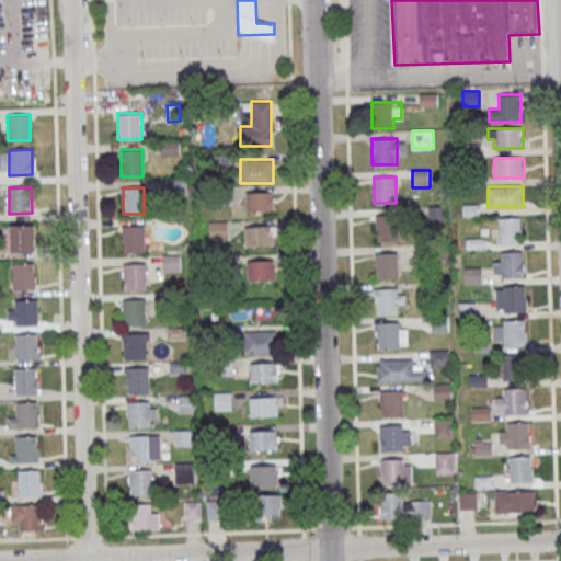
[(245,192),(245,213),(273,213),(273,192),(245,192)]
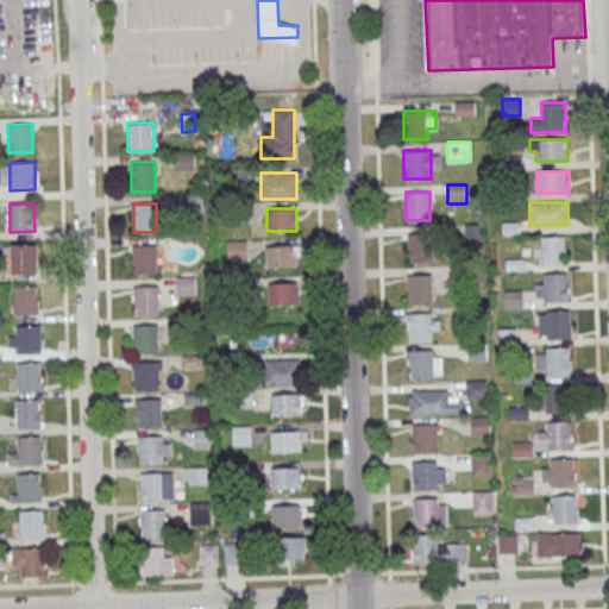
[(542,236),(565,236),(566,264),(544,264),(542,236)]
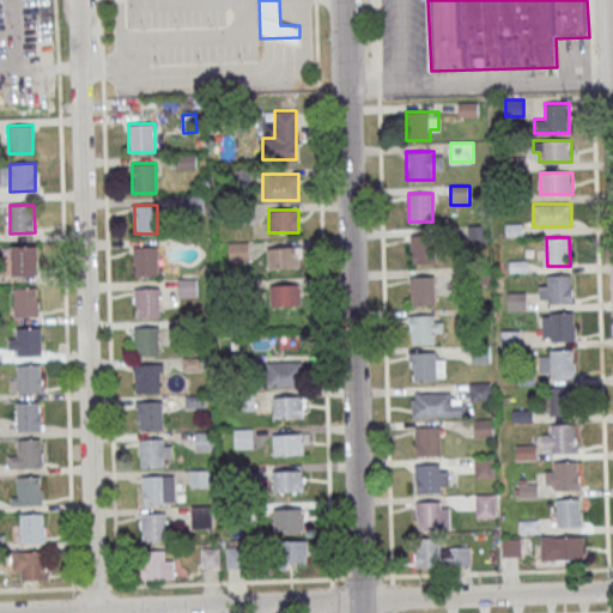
[(413,263),(436,263),(436,241),(413,241),(413,263)]
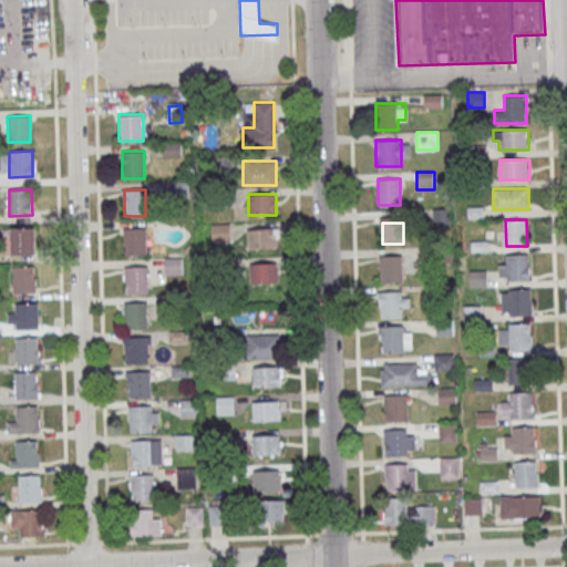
[(212,241),(229,241),(229,224),(212,224),(212,241)]
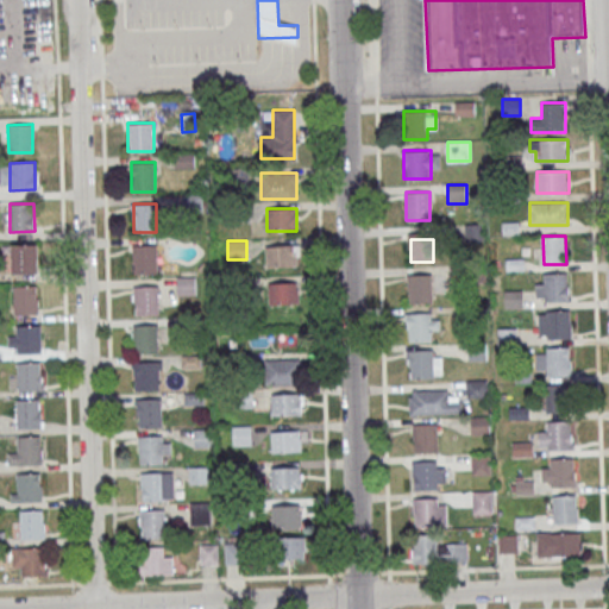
[(11,245),(41,244),(41,272),(12,272),(11,245)]
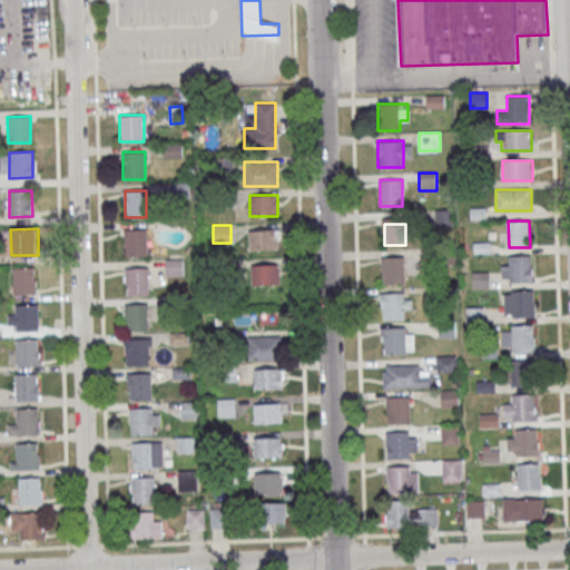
[(125,255),(147,255),(147,228),(125,228),(125,255)]
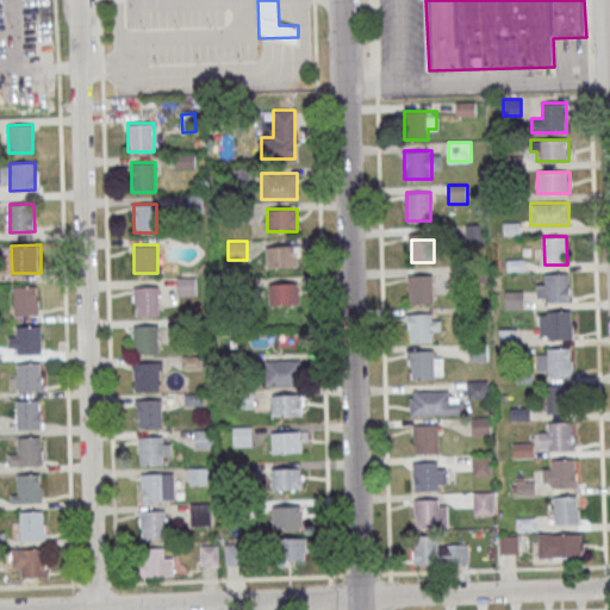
[(266,246),(267,267),(297,267),(297,244),(266,246)]
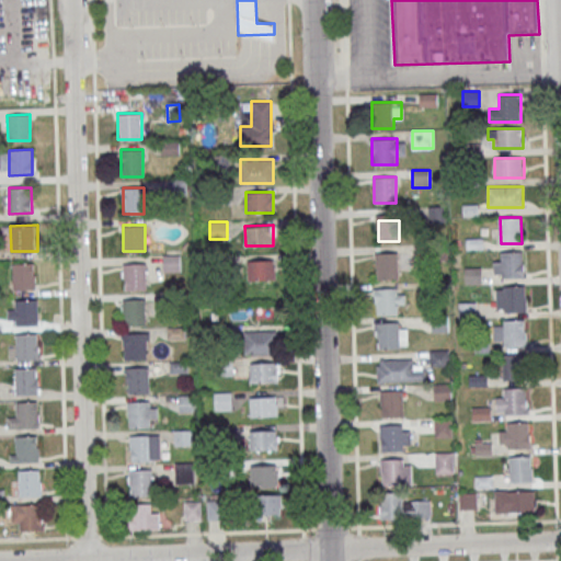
[(502,251),(523,251),(524,277),(503,277),(502,251)]
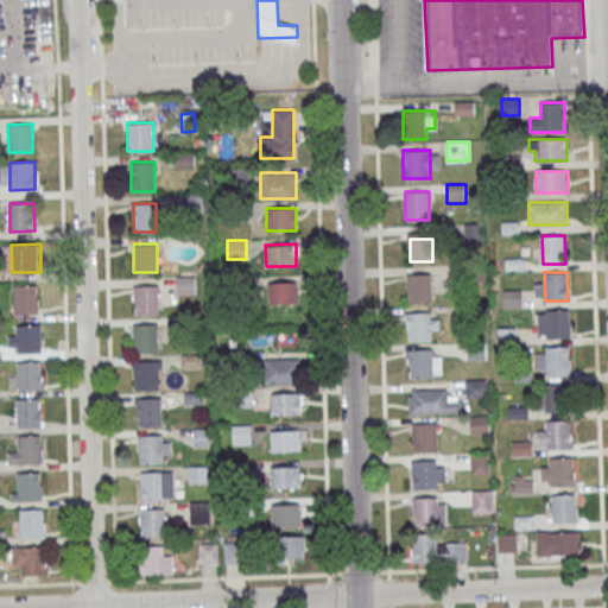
[(431,302),(431,273),(407,273),(407,302),(431,302)]
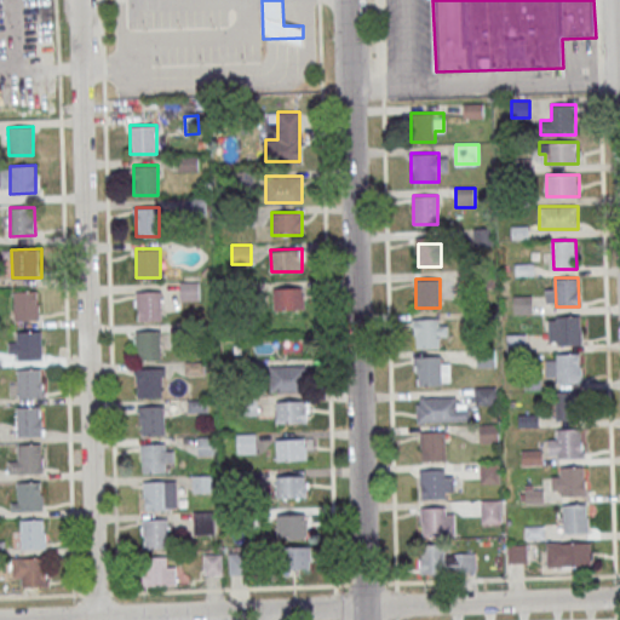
[(199,299),(199,281),(182,281),(182,299),(199,299)]
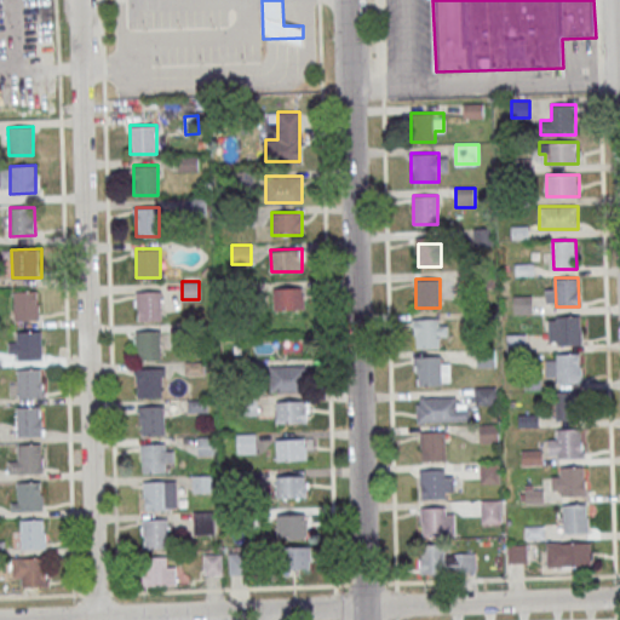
[(305,286),(273,286),(273,309),(305,309),(305,286)]
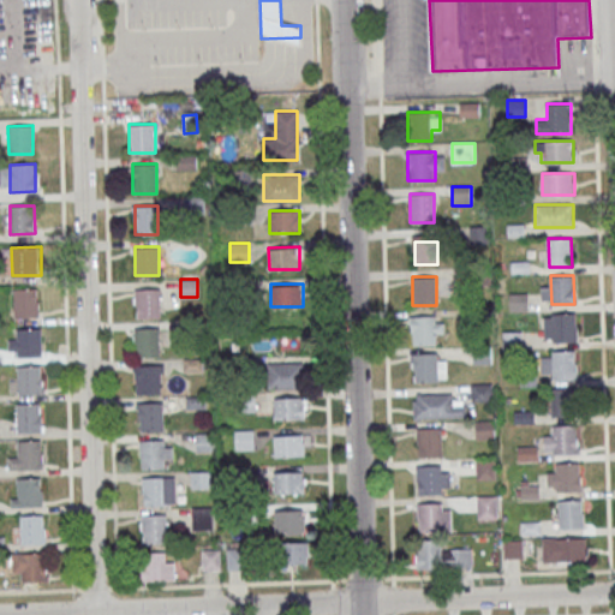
[(13,290),(39,288),(39,316),(13,317),(13,290)]
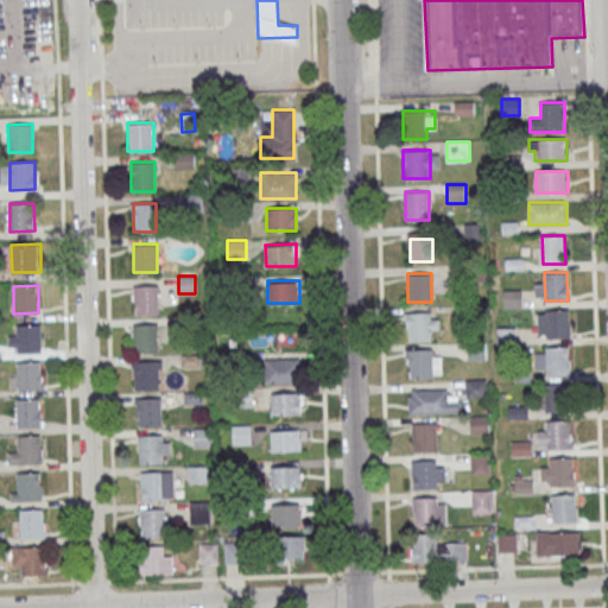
[(158,314),(158,285),(133,285),(133,314),(158,314)]
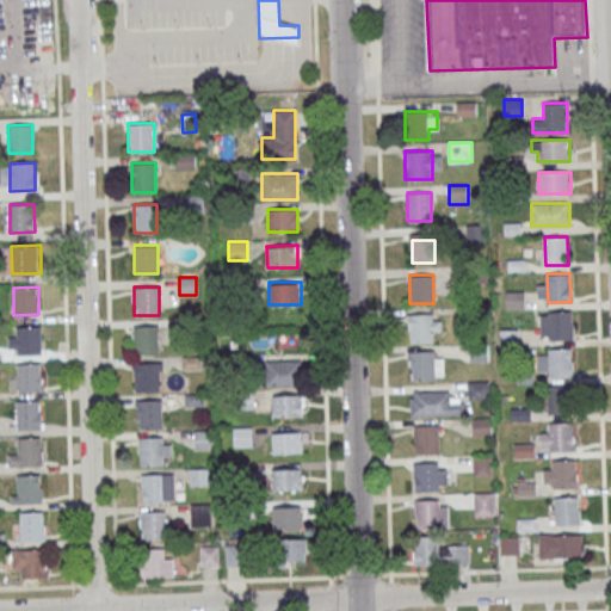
[(549,312),(572,310),(573,339),(550,340),(549,312)]
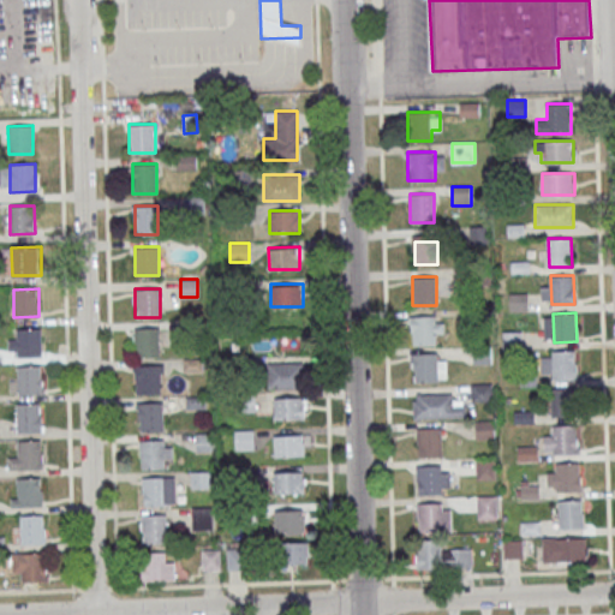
[(442,315),(411,315),(411,344),(442,344),(442,315)]
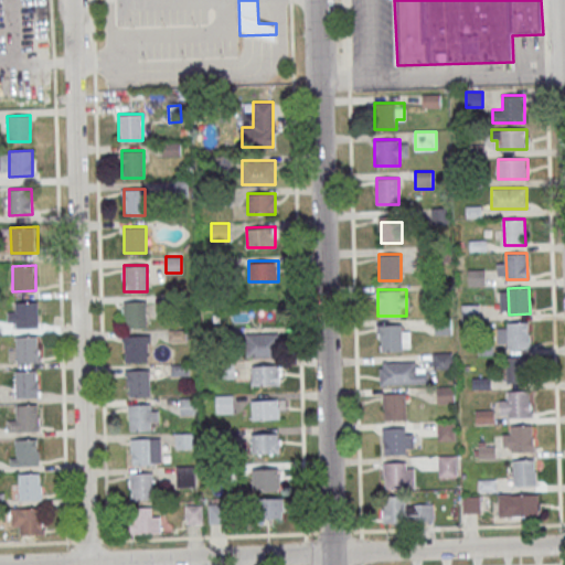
[(13,302),(36,301),(38,328),(14,328),(13,302)]
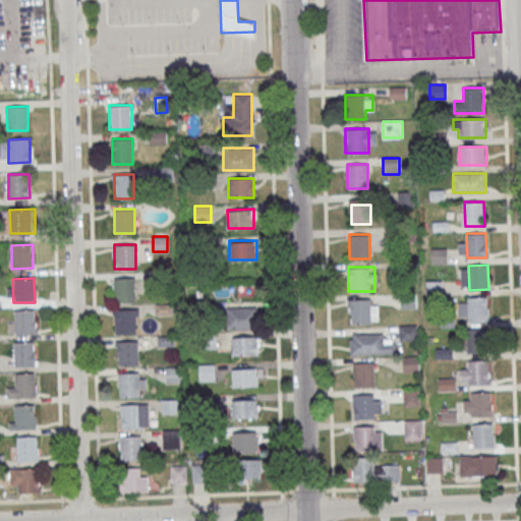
[(135,302),(135,278),(114,278),(114,302),(135,302)]
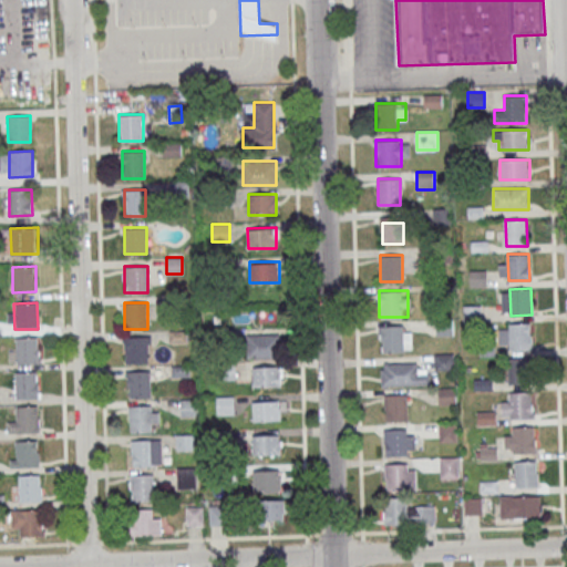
[(279,321),(279,310),(260,310),(260,321),(279,321)]
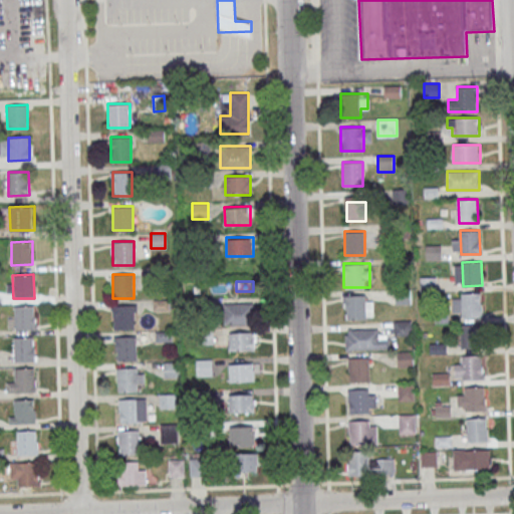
[(462,293),(481,292),(482,316),(463,317),(462,293)]
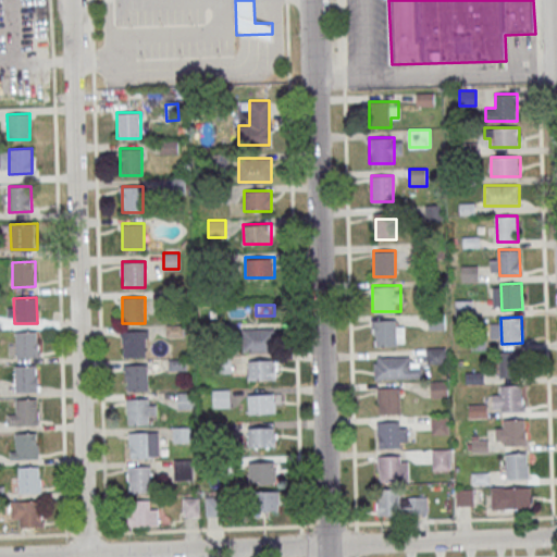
[(401,346),(401,320),(373,320),(373,346),(401,346)]
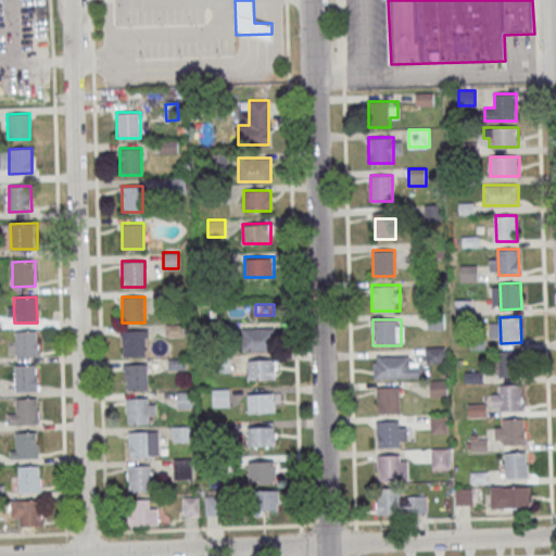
[(242,350),(274,350),(274,328),(242,328),(242,350)]
